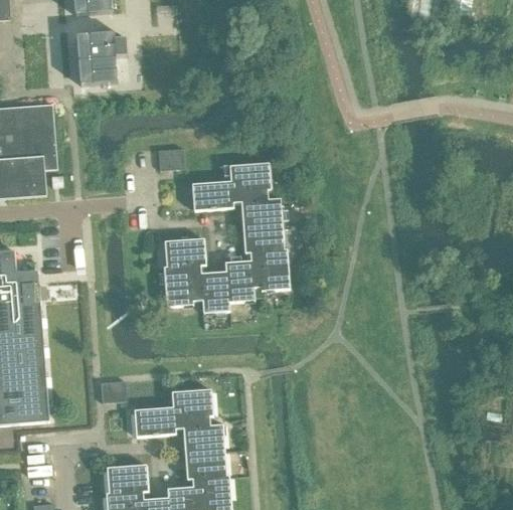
[(0,18),(9,17),(7,0),(0,0),(0,18)]
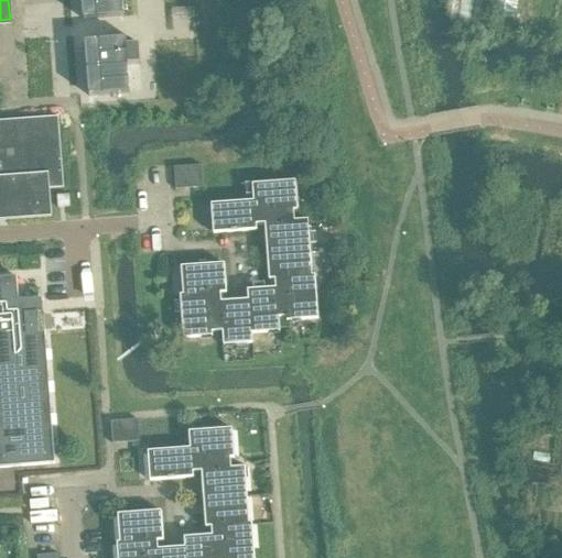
[(79,0),(80,14),(121,11),(120,0),(79,0)]
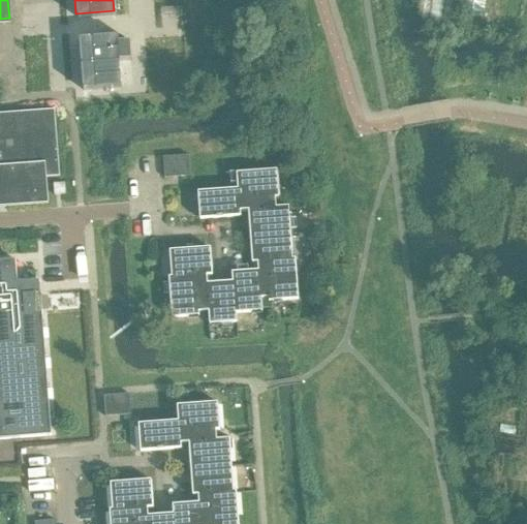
[(415,0),(417,17),(452,23),(455,0),(459,0),(458,5),(482,8),(483,0),(415,0)]
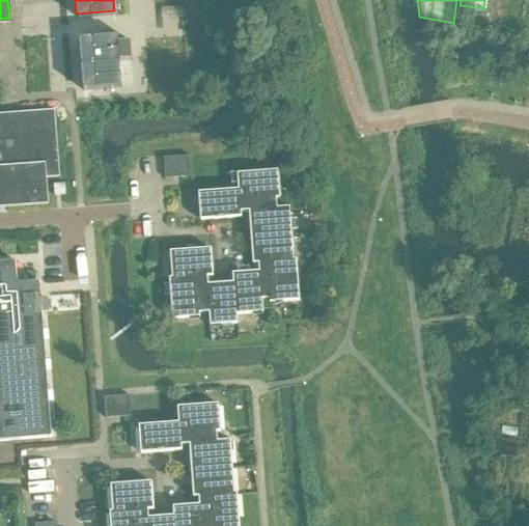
[(116,32),(78,35),(81,86),(119,83),(118,57),(130,56),(129,37),(116,38),(116,32)]
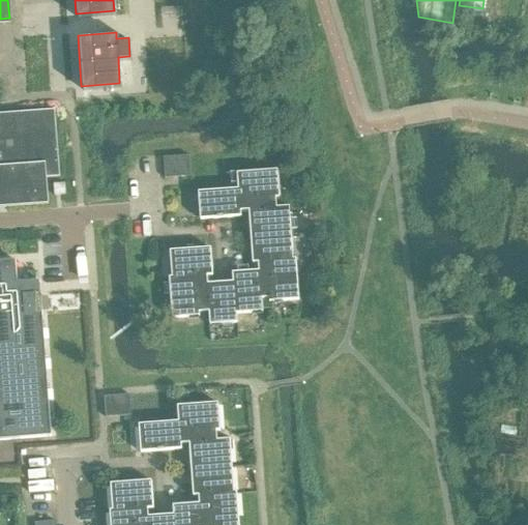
[(52,107),(11,110),(12,122),(0,122),(0,203),(46,200),(45,173),(57,172),(52,107)]
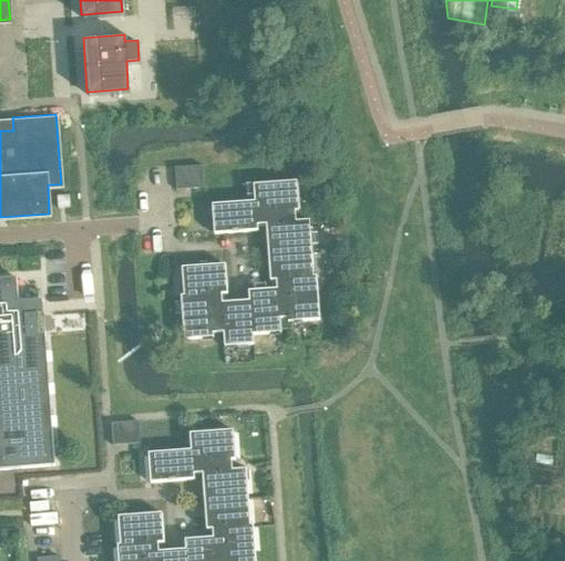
[(173,164),(174,186),(202,184),(201,162),(173,164)]
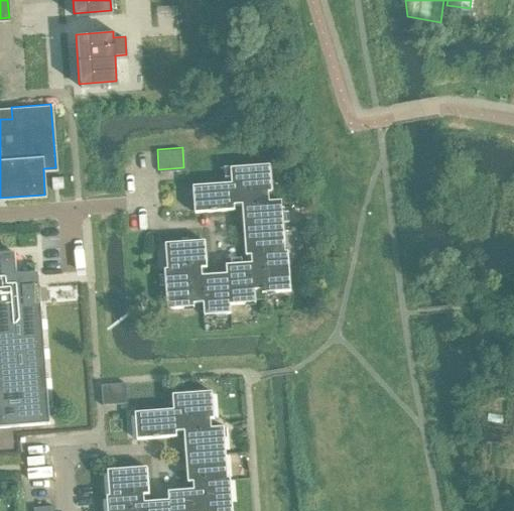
[(230,180),(233,202),(241,202),(267,199),(266,189),(270,188),(267,162),(229,165),(230,180)]
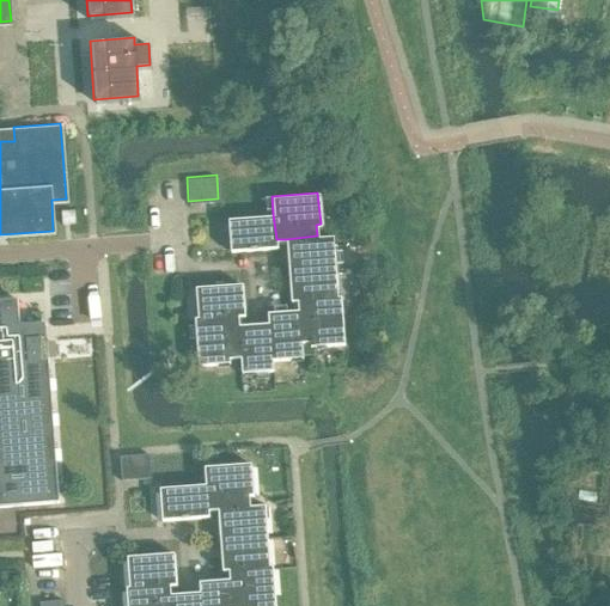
[(60,221),(73,220),(73,207),(59,208),(60,221)]
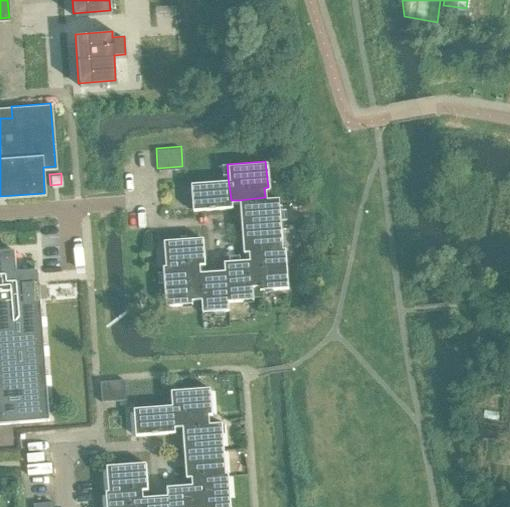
[(192,208),(231,205),(231,200),(228,179),(190,182),(192,208)]
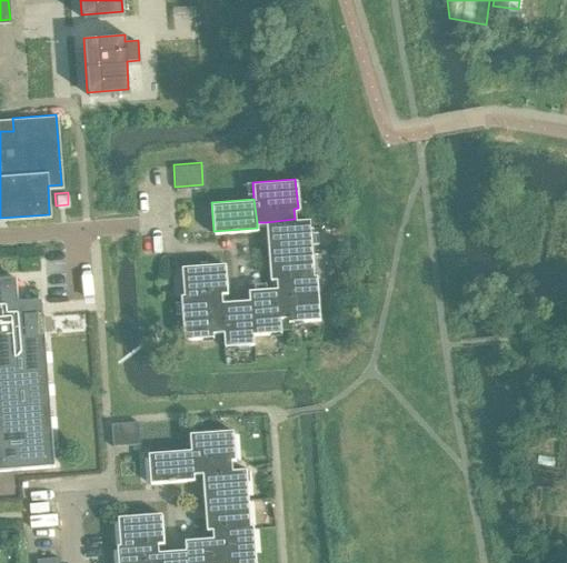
[(274,278),(275,287),(277,287),(280,328),(291,327),(290,320),(318,318),(309,218),(295,219),(266,222),(269,278),(274,278)]
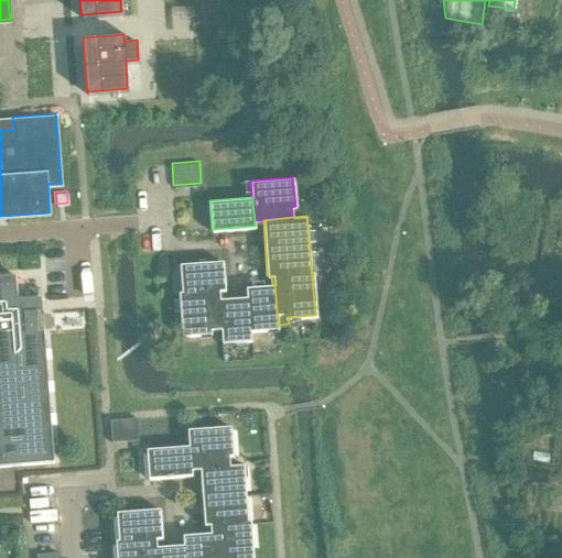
[(179,263),(181,292),(218,290),(224,288),(223,260),(179,263)]
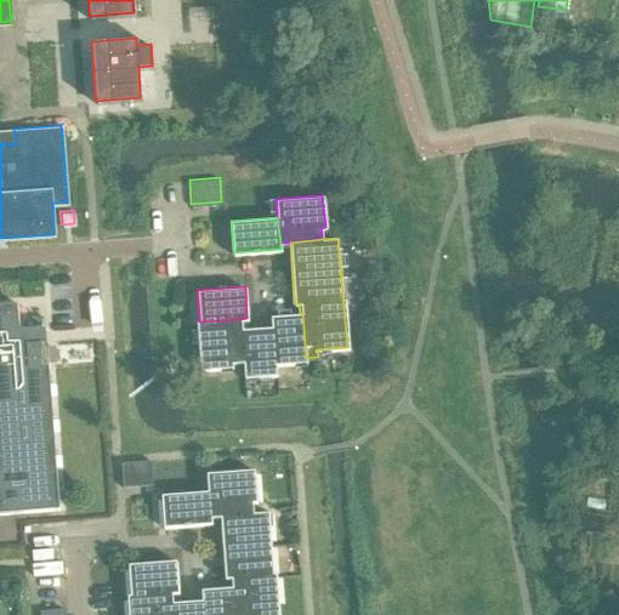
[(16,300),(0,301),(0,511),(58,506),(47,360),(40,362),(38,326),(39,328),(43,326),(45,326),(44,324),(17,326),(16,300)]
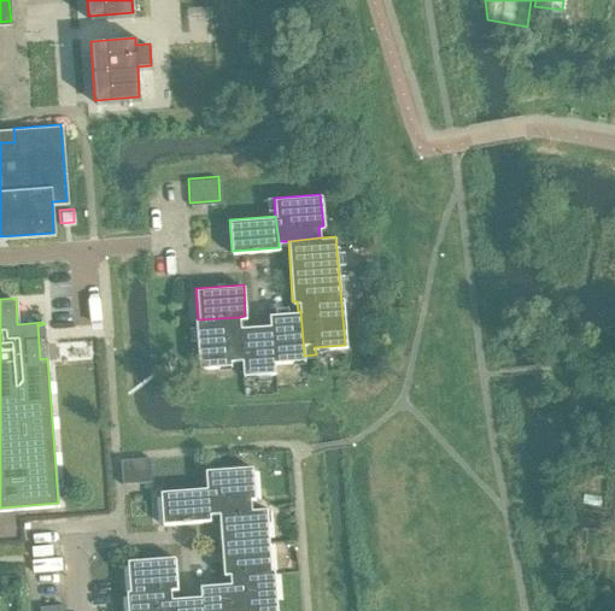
[(269,324),(273,360),(304,358),(304,356),(300,311),(298,311),(269,313),(269,324)]
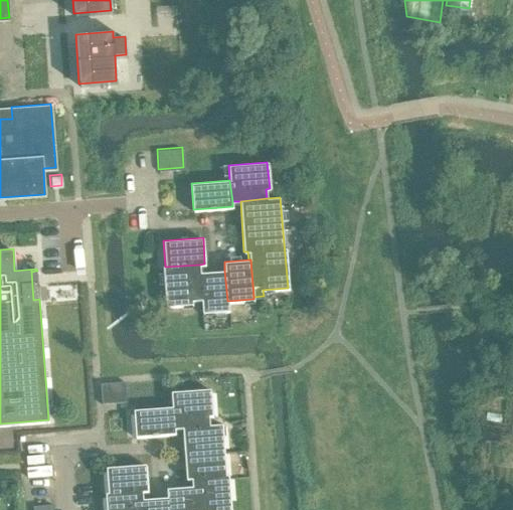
[(191,300),(200,299),(198,272),(200,272),(199,265),(165,267),(162,267),(165,306),(192,304),(191,300)]
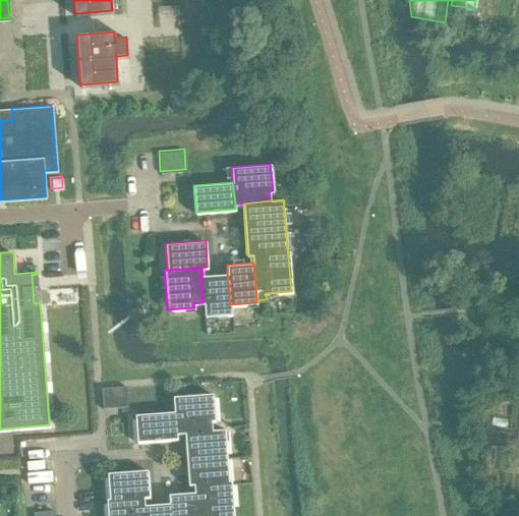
[(200,275),(203,302),(204,316),(231,313),(230,304),(227,274),(203,275),(200,275)]
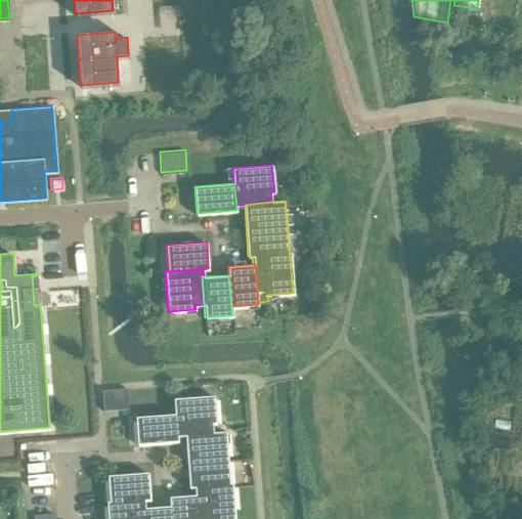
[(102,407),(119,406),(127,405),(126,386),(100,388),(102,407)]
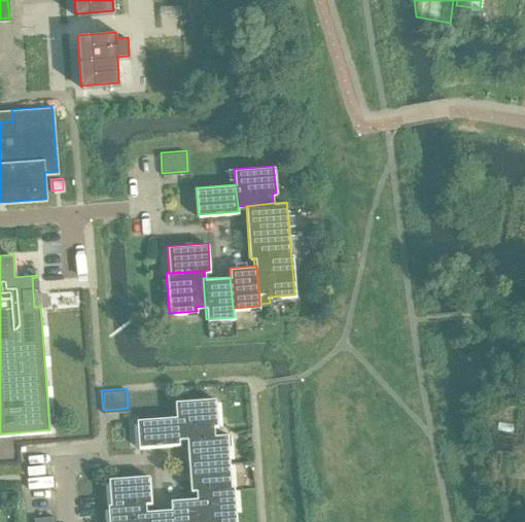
[(176,415),(178,438),(186,437),(186,436),(213,433),(212,424),(216,424),(214,396),(176,399),(177,415),(176,415)]
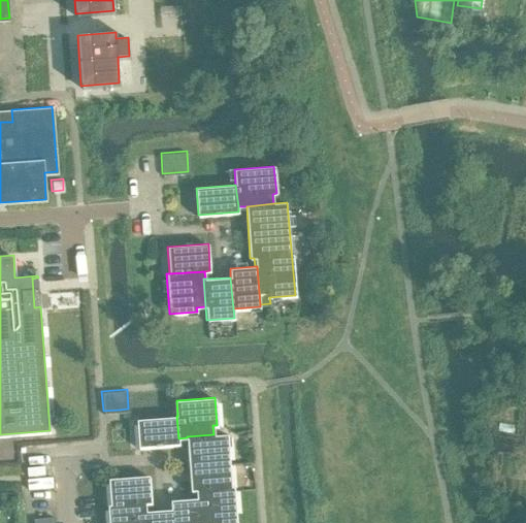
[(138,446),(178,443),(178,438),(176,416),(136,419),(138,446)]
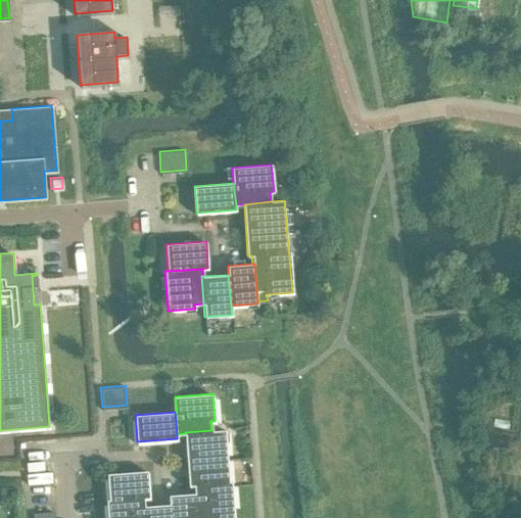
[(185,432),(185,433),(186,451),(186,458),(227,455),(225,429),(211,430),(185,432)]
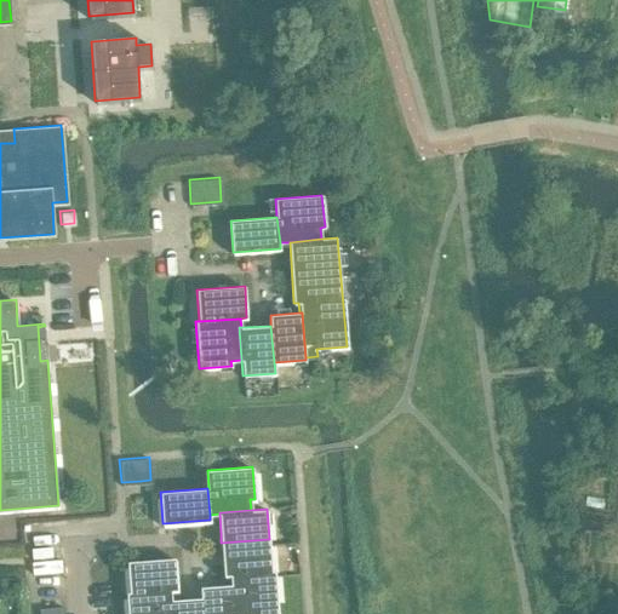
[(221,543),(223,575),(229,574),(272,572),(270,569),(269,539),(221,543)]
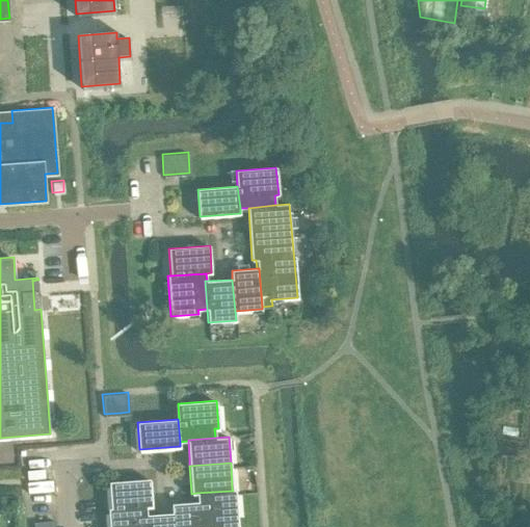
[(109,516),(146,514),(147,514),(147,506),(152,505),(150,478),(109,480),(111,507),(108,507),(109,516)]
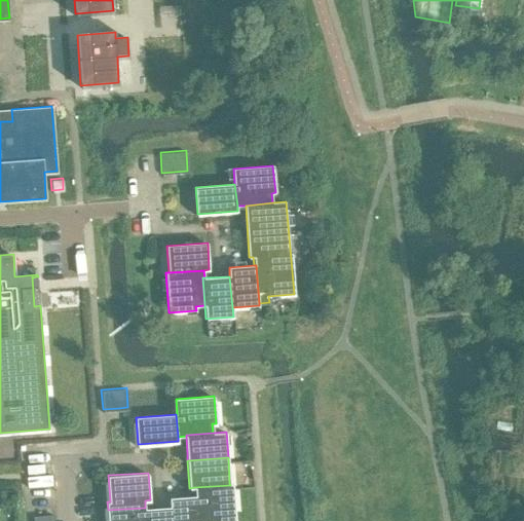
[(197,495),(198,520),(234,520),(232,483),(229,483),(230,485),(194,487),(194,495),(197,495)]
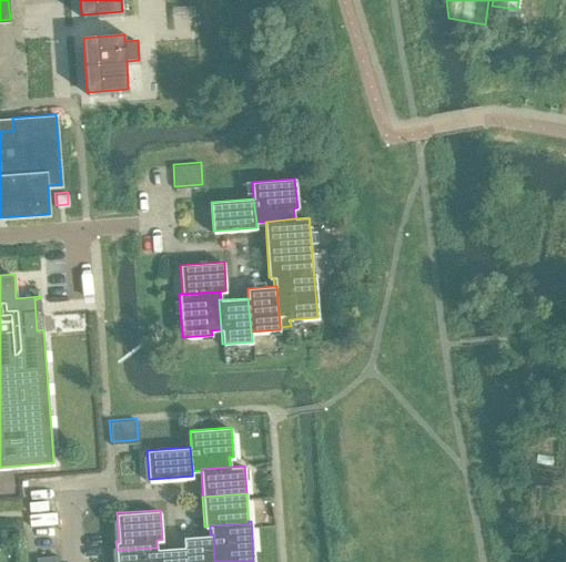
[(185,545),(185,561),(214,561),(213,534),(210,534),(183,537),(184,545),(185,545)]
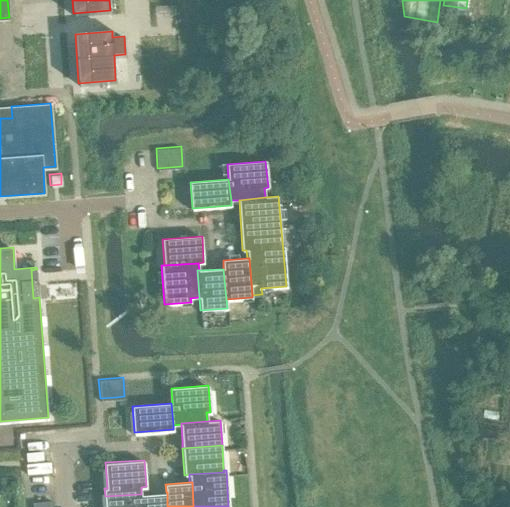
[(140,494),(141,506),(167,506),(167,492),(166,492),(141,494),(140,494)]
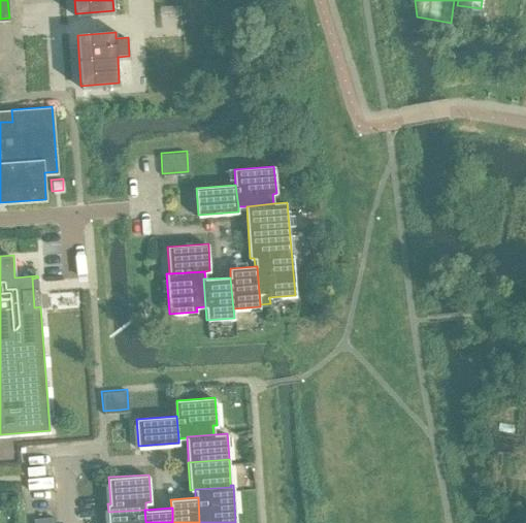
[(145,522),(144,510),(108,512),(108,522),(145,522)]
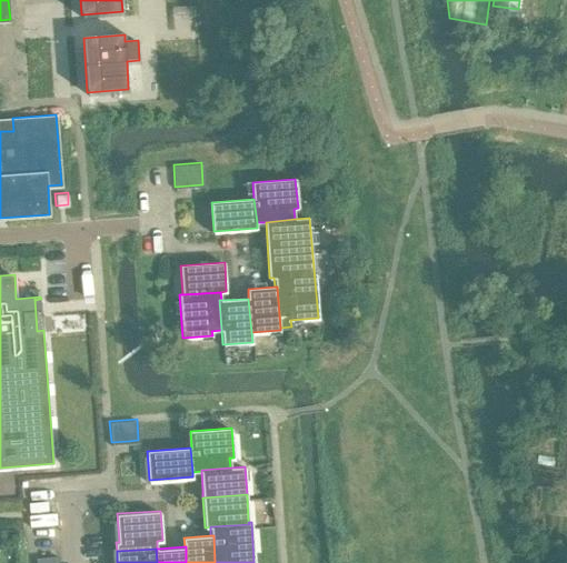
[(58,562),(58,553),(36,555),(36,562),(58,562)]
